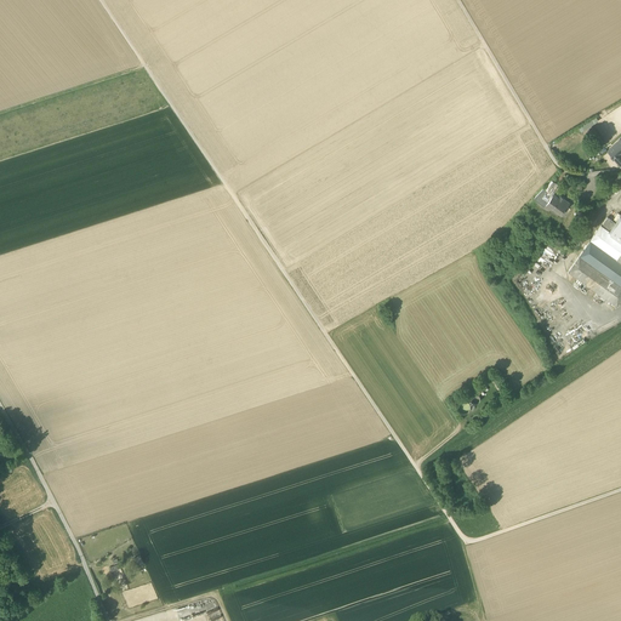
[(620,140),(616,142),(617,142),(608,152),(620,166),(620,165),(620,157),(619,154),(620,152),(620,140)]
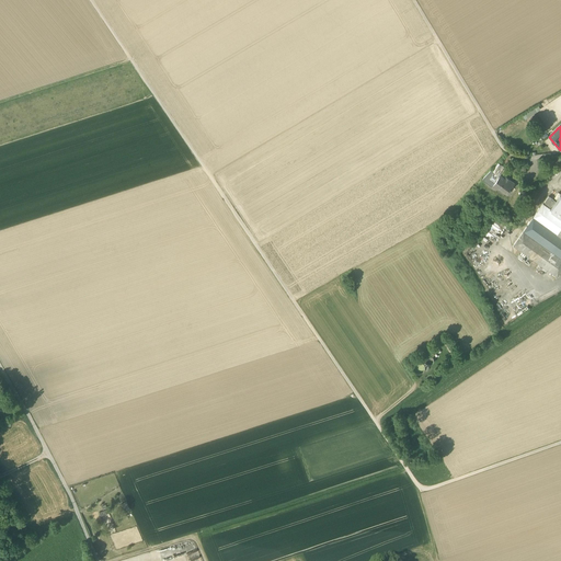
[(497,163),(496,165),(500,168),(496,173),(500,175),(505,168),(502,165),(497,163)]
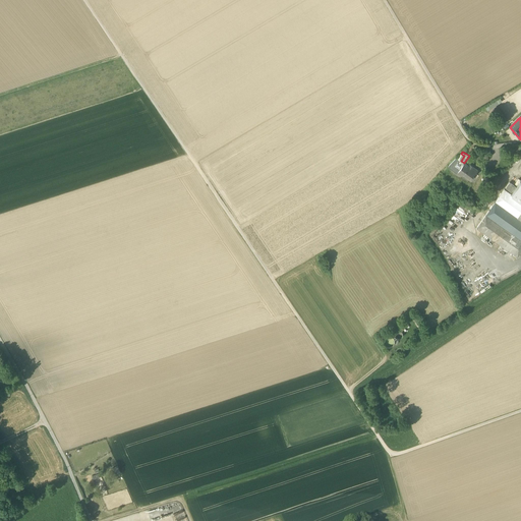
[(457,173),(464,163),(461,161),(460,161),(457,159),(456,158),(448,167),(449,168),(450,169),(452,171),(453,171),(454,171),(454,173),(455,173),(457,173)]
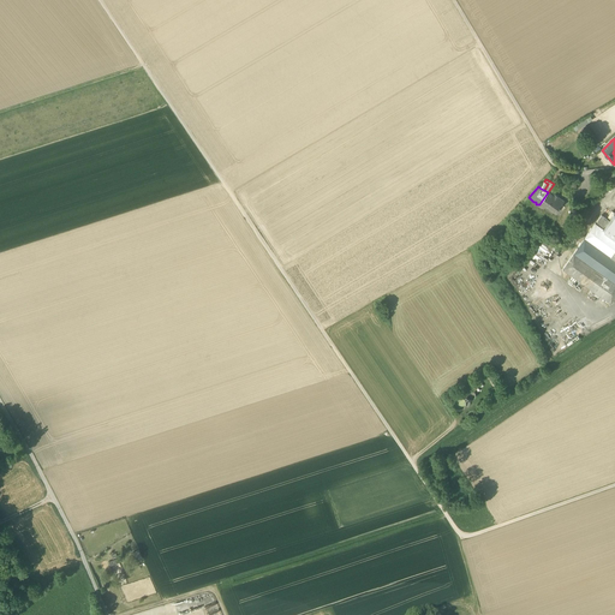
[(548,192),(539,204),(543,208),(544,206),(545,204),(556,212),(559,207),(560,208),(560,207),(563,201),(559,197),(555,193),(553,196),(548,192)]
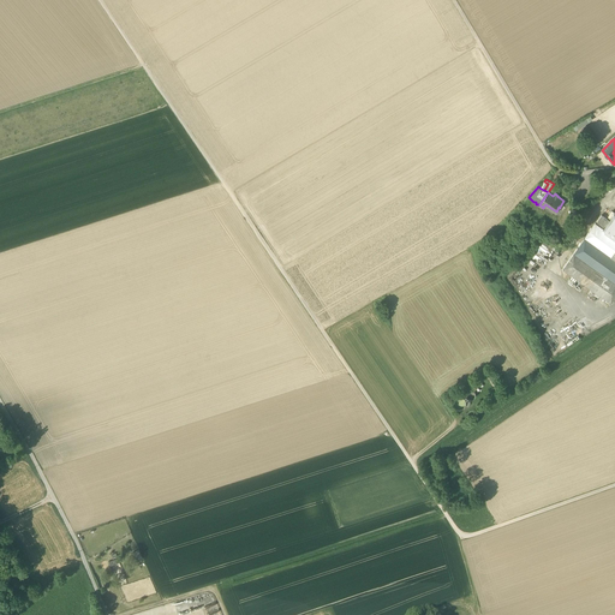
[(595,222),(614,237),(614,215),(614,214),(609,221),(601,215),(595,222)]
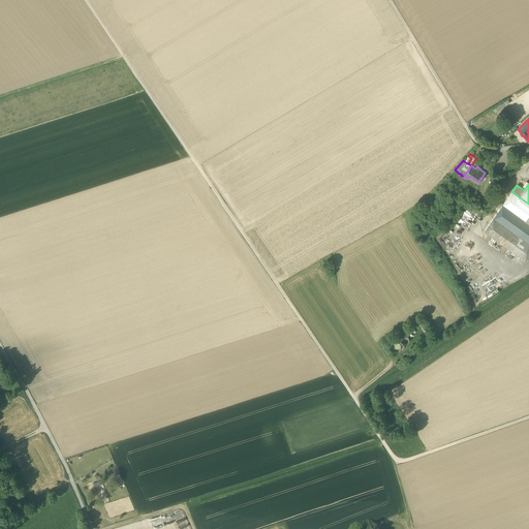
[(528,204),(511,191),(503,204),(528,222),(528,204)]
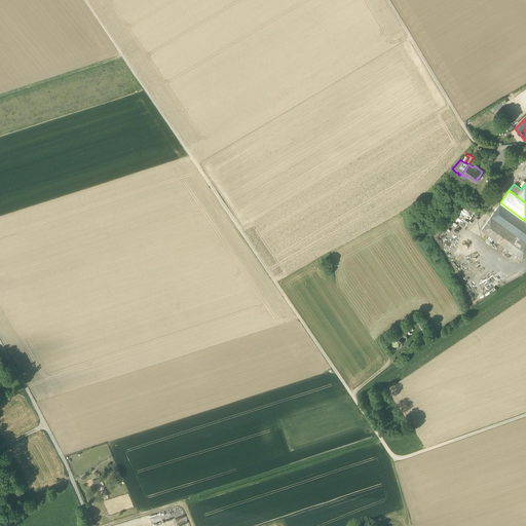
[(525,221),(500,202),(490,217),(525,242),(525,221)]
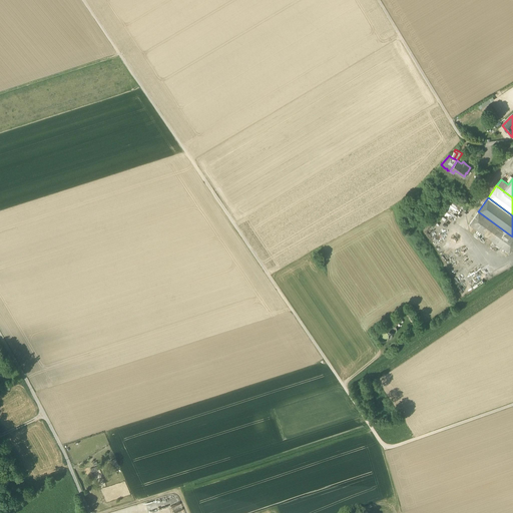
[(509,252),(512,246),(512,236),(478,211),(469,223),(509,252)]
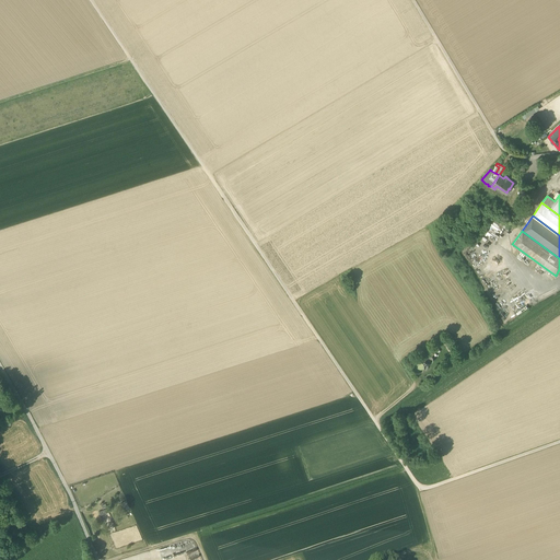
[(532,258),(521,251),(518,254),(529,261),(532,258)]
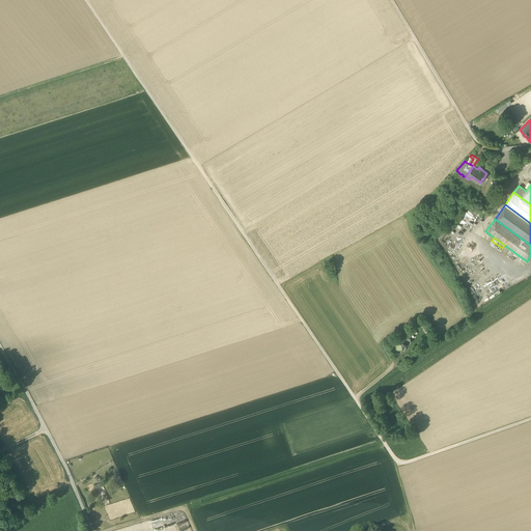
[(500,250),(502,248),(492,241),(490,243),(500,250)]
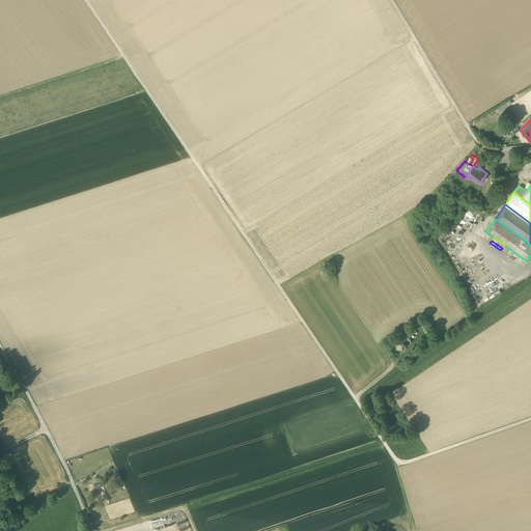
[(403,344),(406,345),(407,344),(409,344),(410,343),(411,341),(411,340),(410,338),(409,337),(408,336),(406,336),(404,336),(402,337),(401,339),(401,340),(401,342),(402,343),(403,344)]
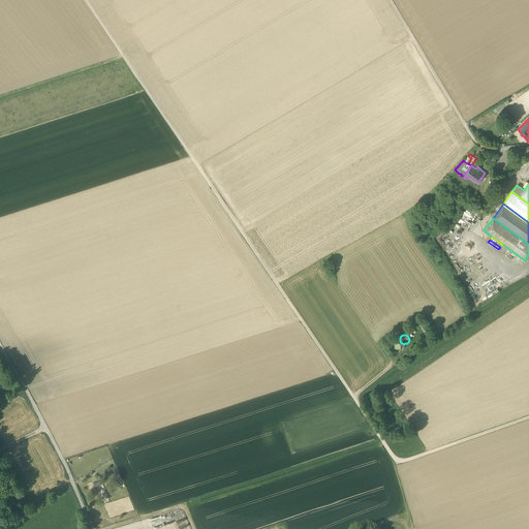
[(397,351),(398,350),(400,349),(401,347),(400,345),(400,343),(398,341),(396,340),(394,340),(392,341),(390,342),(389,344),(389,346),(390,348),(391,350),(392,351),(395,352),(397,351)]
